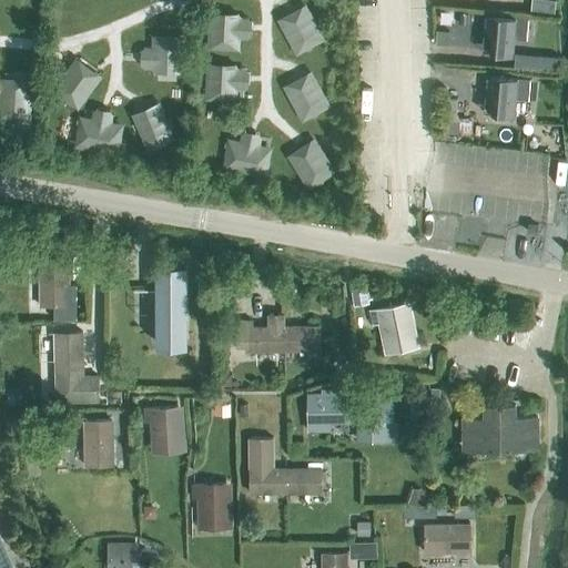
[(495,13),(485,13),(483,33),(493,34),(490,52),(514,54),(515,38),(526,39),(528,19),(529,19),(529,18),(495,13)]
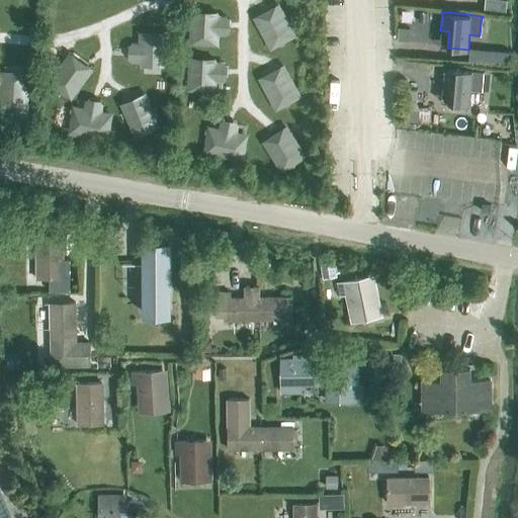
[(408,40),(409,28),(399,27),(398,39),(408,40)]
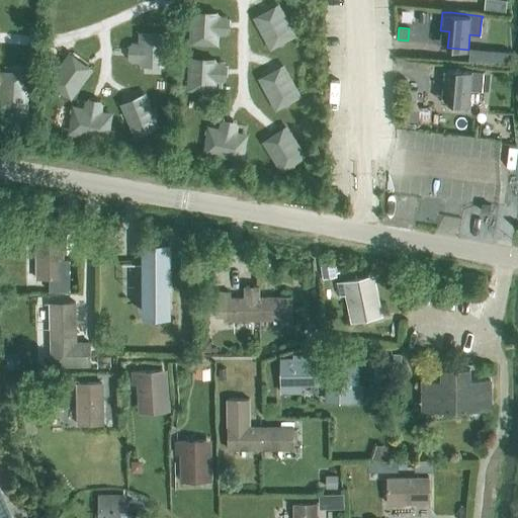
[(452,68),(444,67),(442,86),(450,86),(449,103),(469,104),(471,89),(482,90),(484,72),(485,72),(485,71),(452,68)]
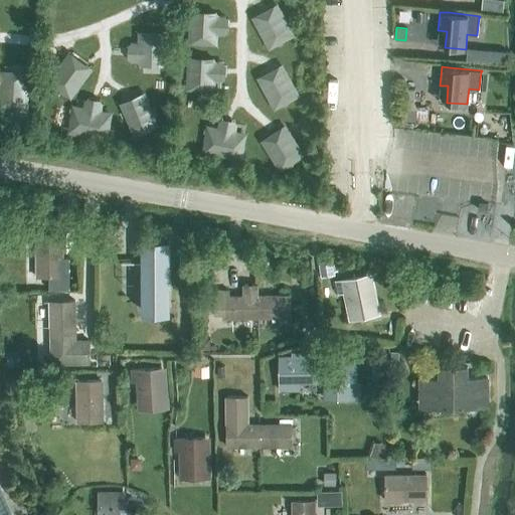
[(31,70),(0,68),(0,106),(28,108),(31,70)]
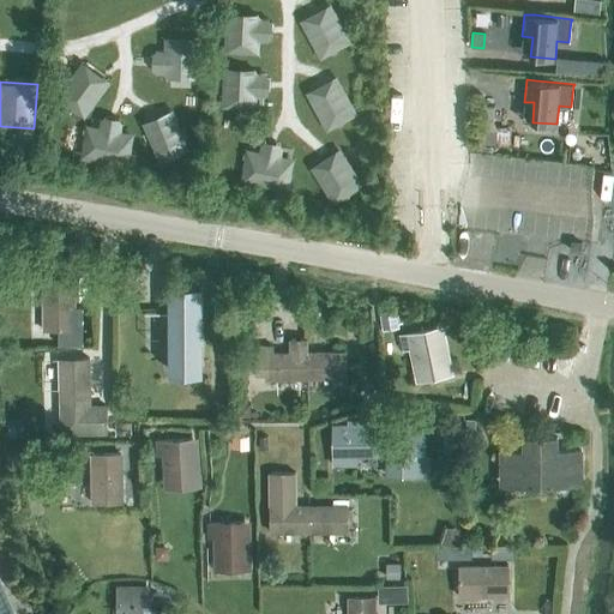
[(485,106),(483,120),(494,120),(495,107),(485,106)]
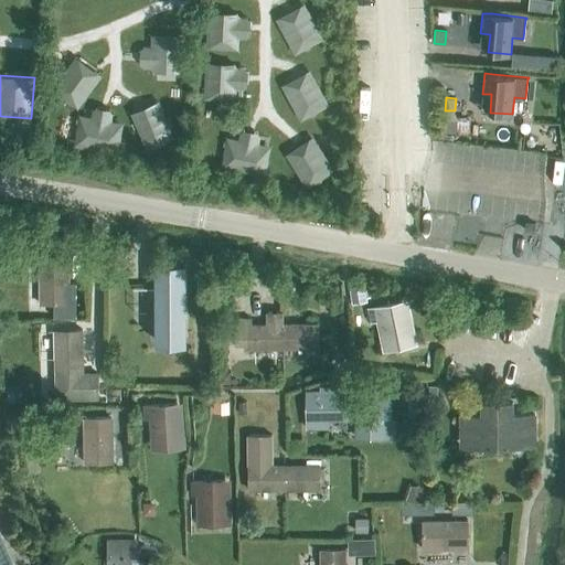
[(30,120),(0,117),(0,128),(30,130),(30,120)]
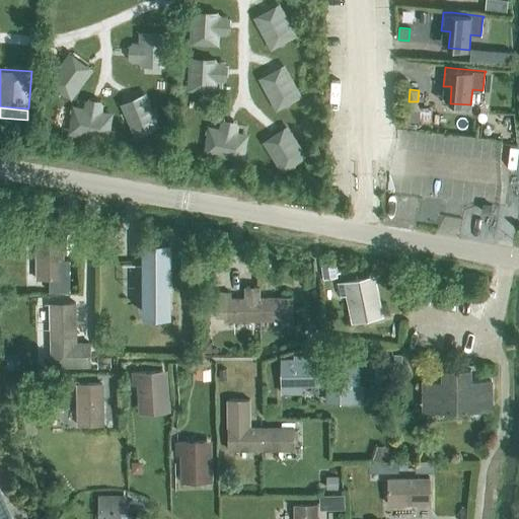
[(420,125),(421,109),(409,108),(406,124),(420,125)]
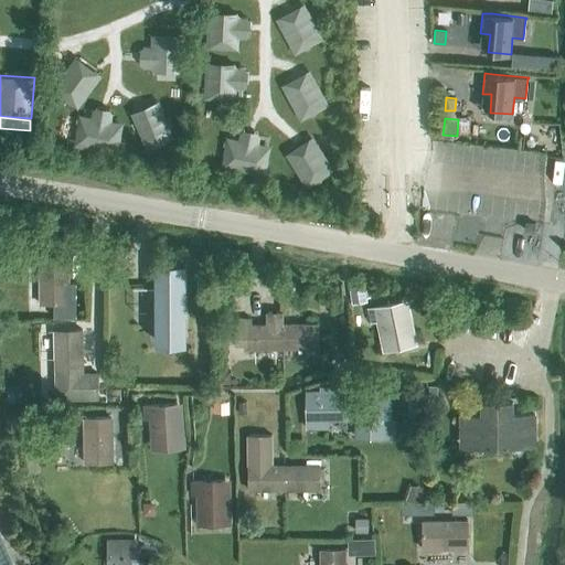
[(535,231),(535,223),(526,222),(525,230),(535,231)]
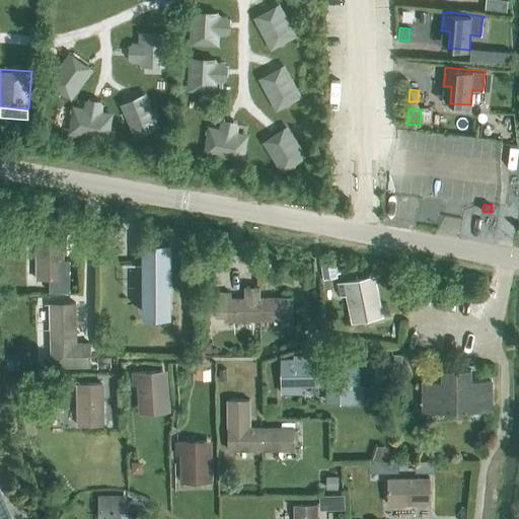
[(63,236),(38,236),(38,279),(50,279),(50,291),(70,291),(70,260),(63,260),(63,236)]
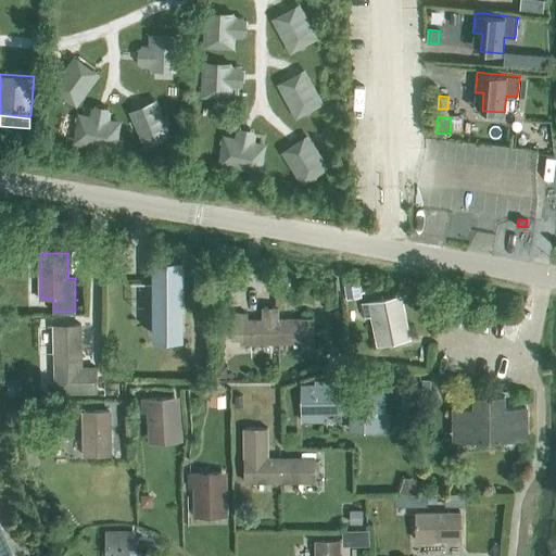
[(181,272),(181,261),(179,261),(179,263),(158,263),(158,261),(155,261),(156,336),(159,336),(158,333),(180,333),(180,336),(181,336),(181,305),(184,305),(184,272),(181,272)]
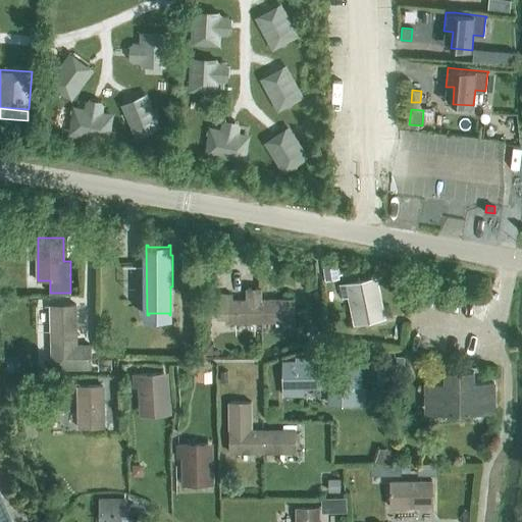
[(327,275),(338,274),(336,264),(326,266),(327,275)]
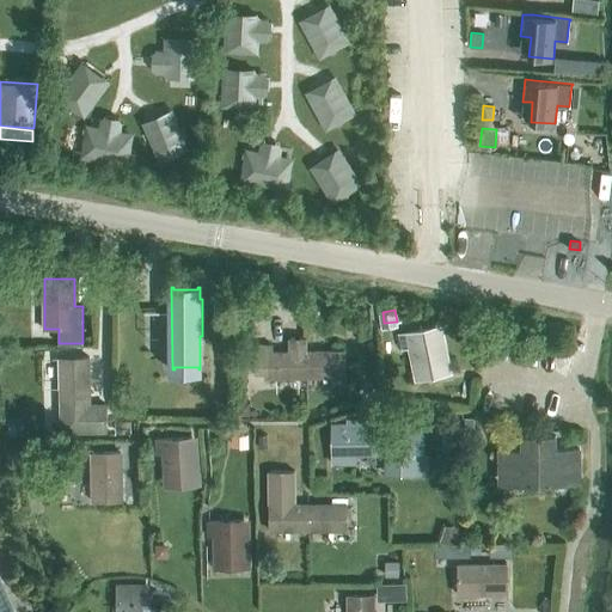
[(435,326),(403,334),(405,347),(409,346),(415,344),(420,367),(444,362),(435,326)]
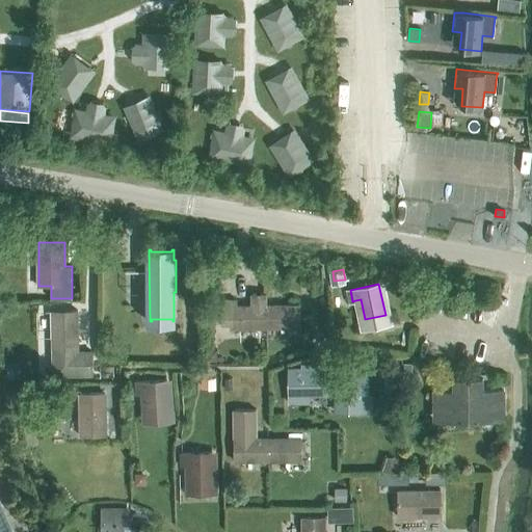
[(266,326),(266,306),(266,293),(251,293),(251,306),(237,306),(237,299),(221,300),(221,323),(233,323),(233,327),(266,326)]
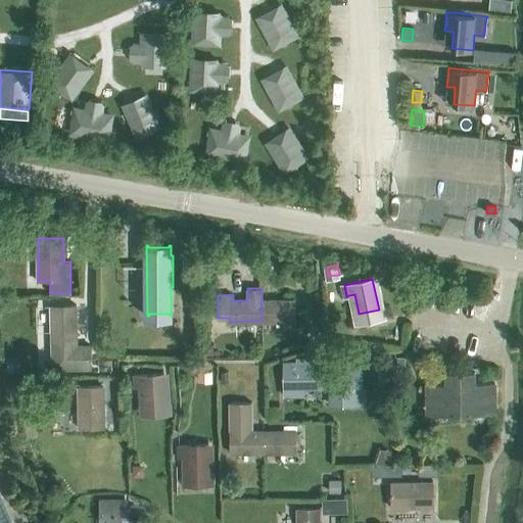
[(262,300),(262,321),(295,320),(295,299),(262,300)]
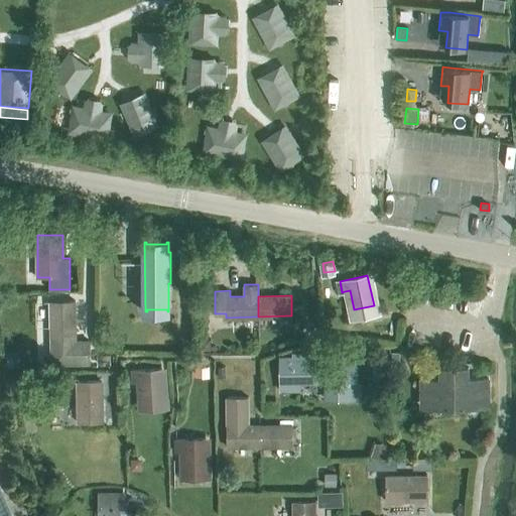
[(76,339),(76,300),(51,300),(51,365),(91,364),(91,339),(76,339)]
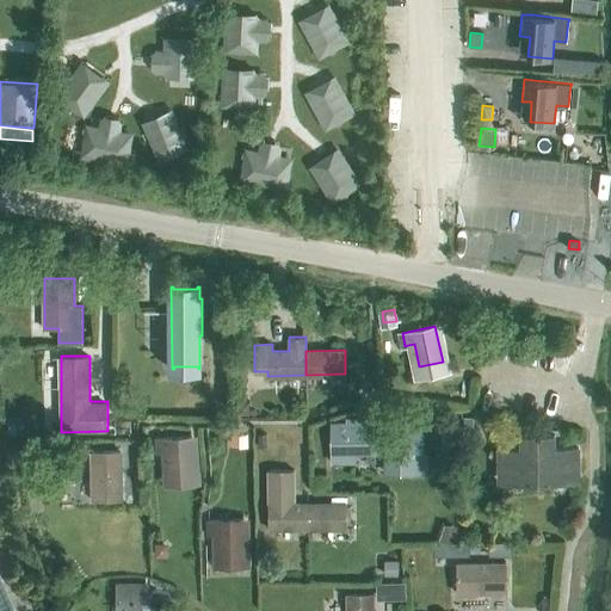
[(8,432),(24,431),(23,415),(7,417),(8,432)]
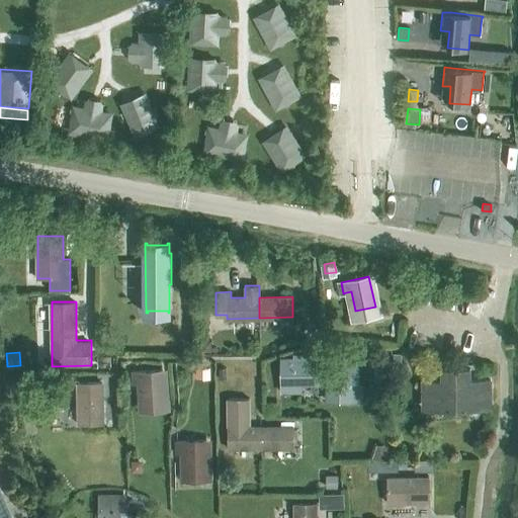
[(402,365),(402,353),(394,353),(394,365),(402,365)]
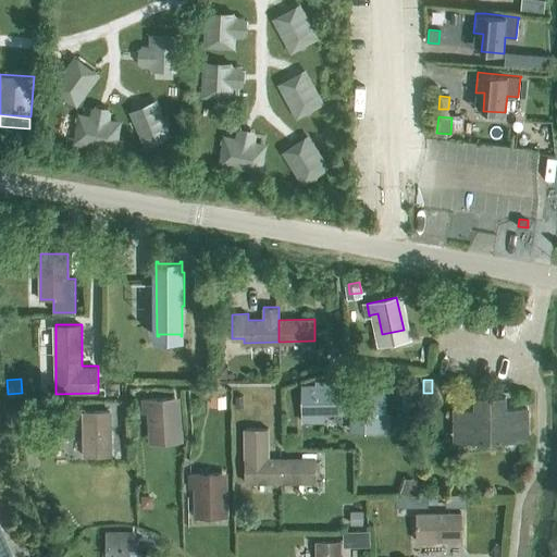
[(301,410),(313,410),(313,412),(349,412),(349,390),(338,391),(337,381),(314,381),(314,384),(301,384),(301,410)]
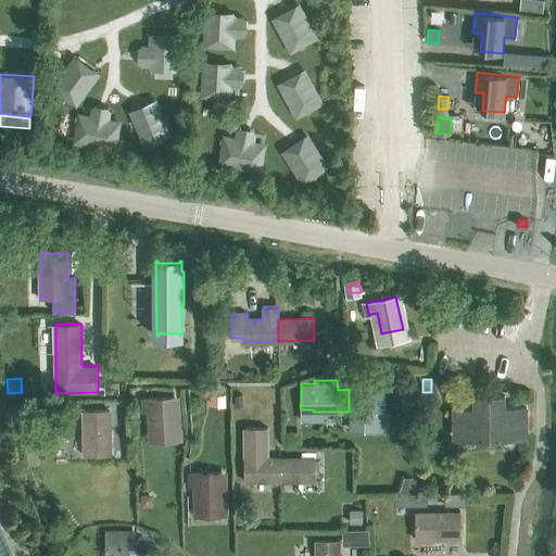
[(404,399),(419,399),(419,387),(404,387),(404,399)]
